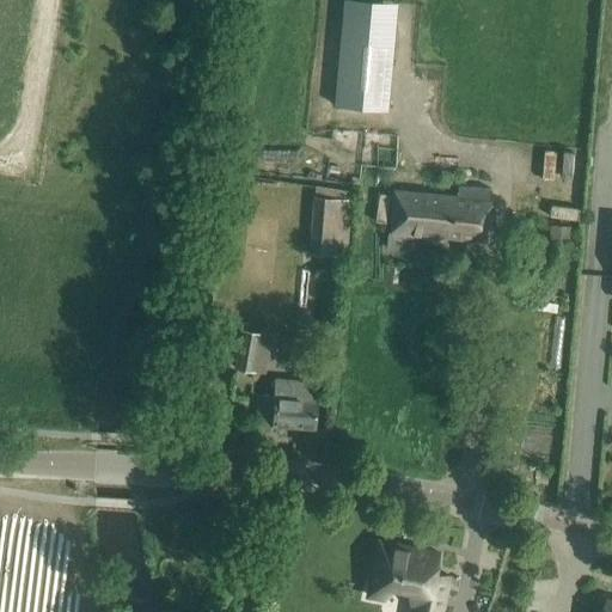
[(343,25),(335,111),(387,116),(395,30),(343,25)]
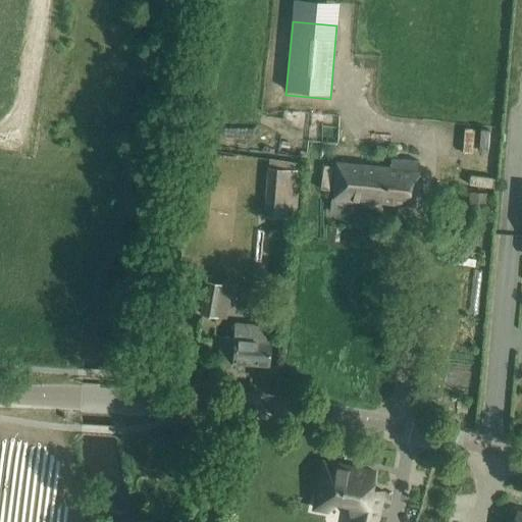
[(336,163),(333,197),(331,196),(328,221),(350,223),(352,198),(415,204),(419,161),(390,159),(390,168),(336,163)]
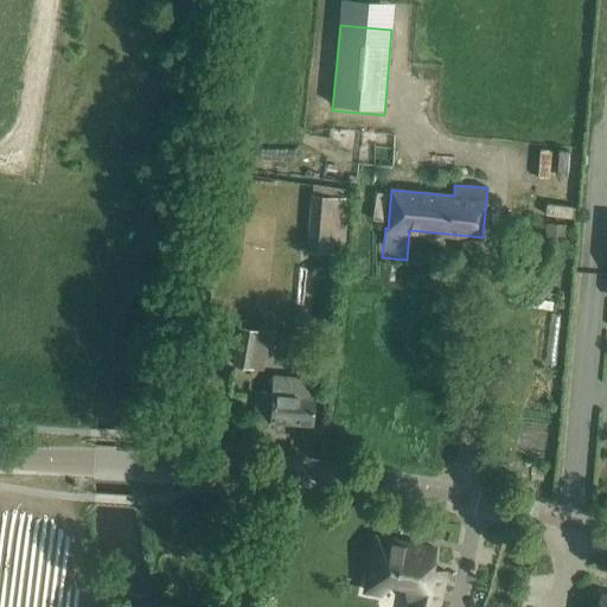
[(317,238),(315,251),(324,251),(324,255),(339,256),(339,253),(344,254),(345,241),(349,199),(320,197),(317,238)]
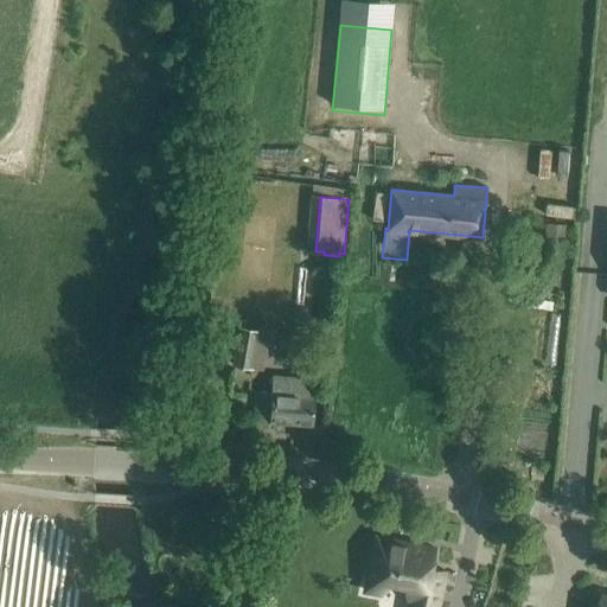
[(240,327),(232,368),(248,371),(256,331),(240,327)]
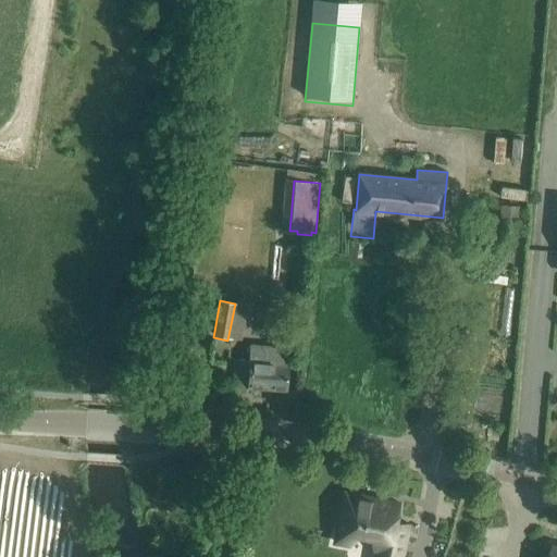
[(289,347),(250,345),(249,356),(249,360),(236,359),(234,385),(286,390),(289,347)]
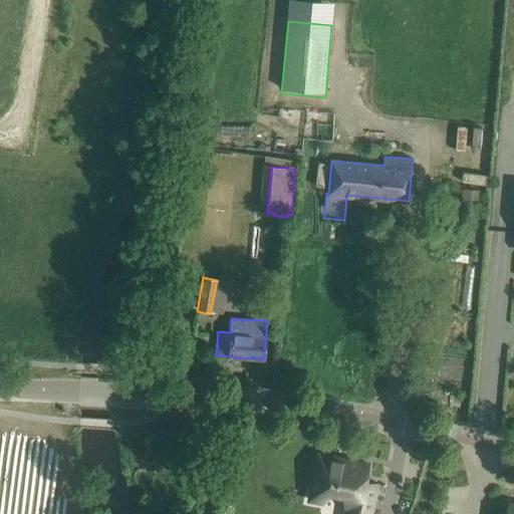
[(307,453),(297,499),(311,502),(313,490),(332,494),(336,499),(332,513),(356,513),(364,480),(355,478),(358,461),(307,453)]
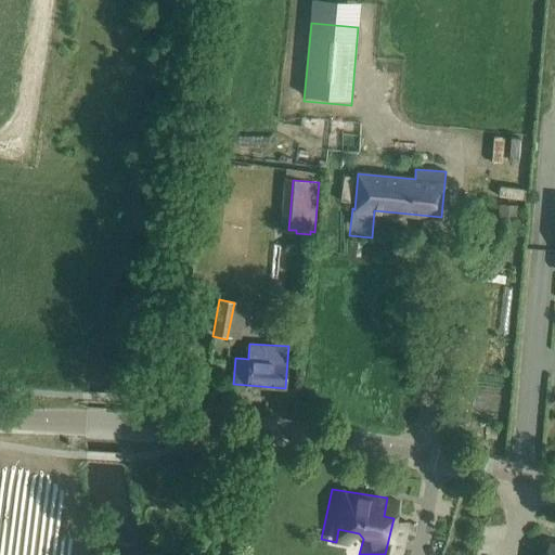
[(554,554),(554,544),(550,543),(545,554),(554,554)]
